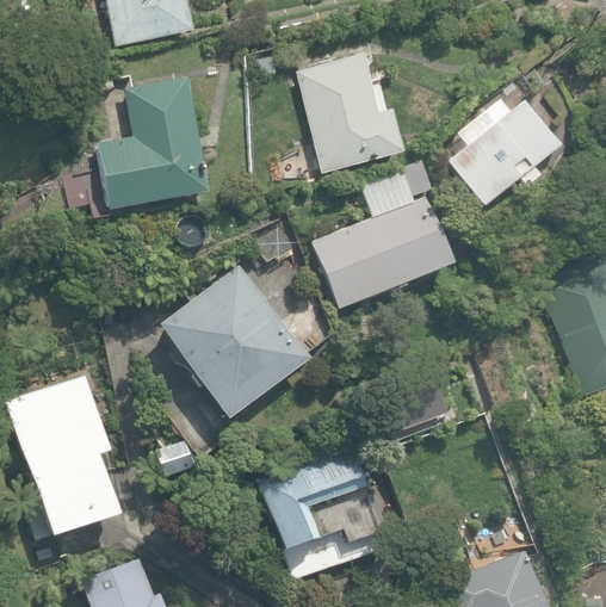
[(105,0),(115,47),(195,30),(187,0),(105,0)]
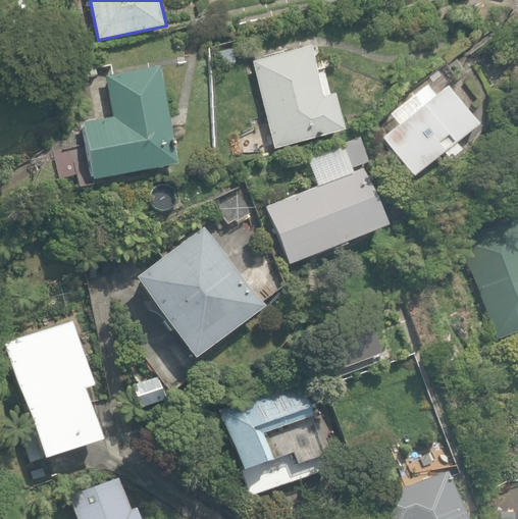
[(251,60),(274,149),(344,131),(333,93),(322,96),(309,45),(251,60)]
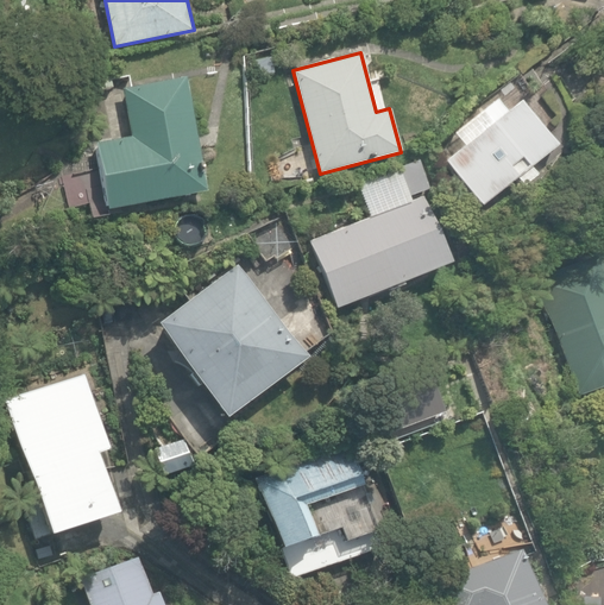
[(100,142),(112,208),(208,190),(187,75),(124,86),(133,136),(100,142)]
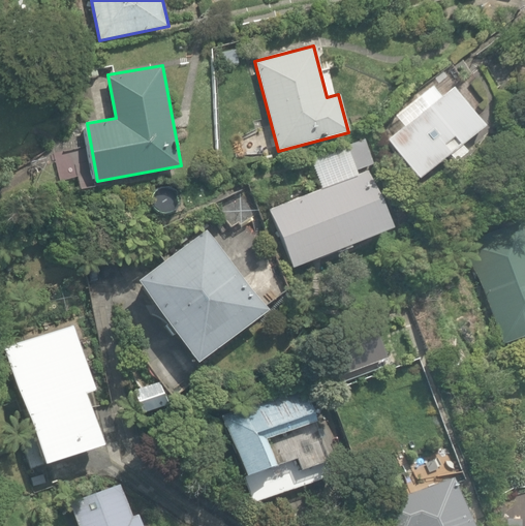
[(390,138),(420,178),(450,154),(455,160),(467,150),(463,145),(485,127),(454,88),(442,96),(434,86),(421,95),(430,106),(390,138)]
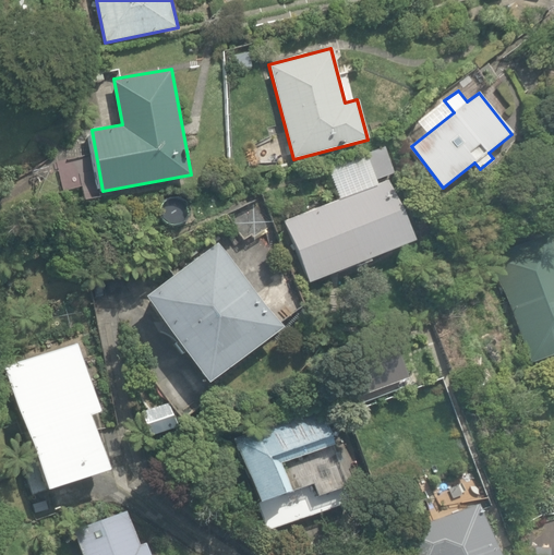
[(364,157),(373,182),(405,170),(395,145),(364,157)]
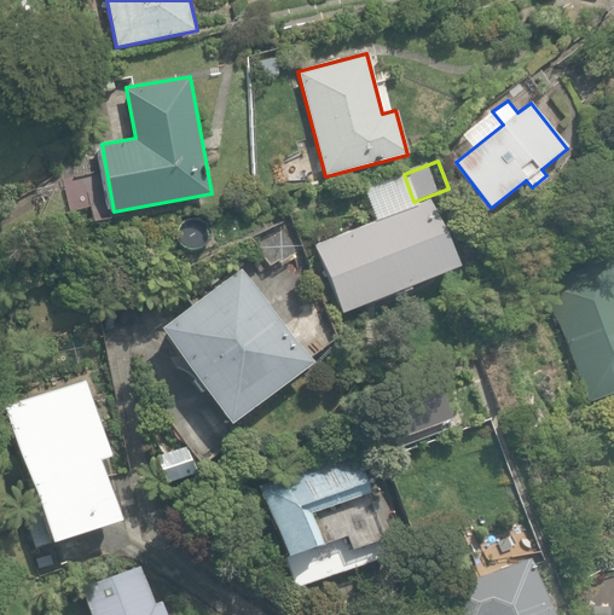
[(316,243),(343,312),(394,291),(395,294),(411,288),(410,284),(456,267),(429,198),(320,242),(316,243)]
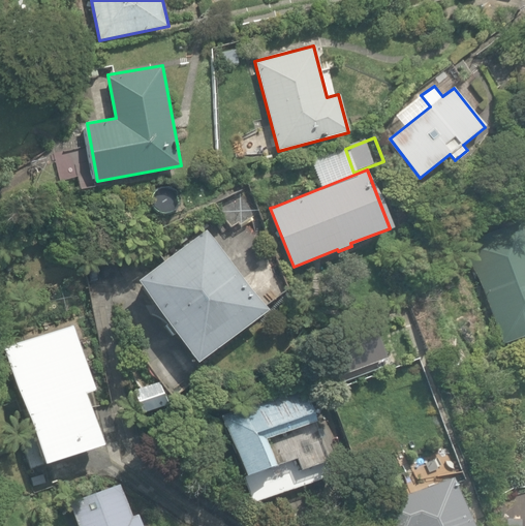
[(243,191),(219,204),(230,225),(236,222),(238,226),(255,217),(243,191)]
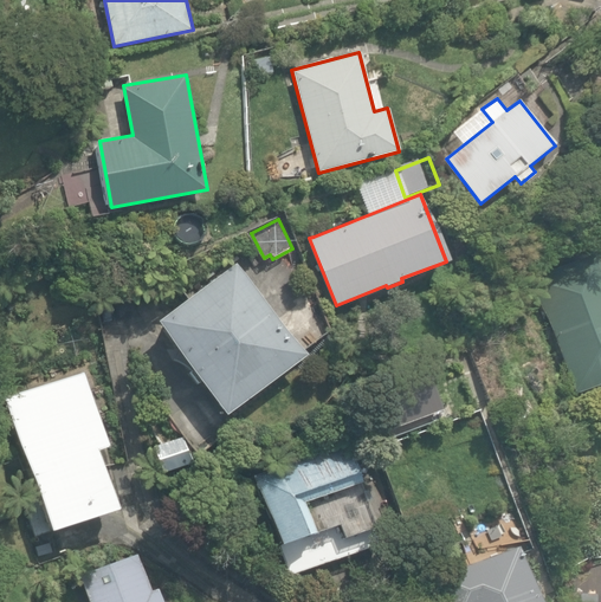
[(535,274),(576,392),(600,383),(600,259),(598,252),(535,274)]
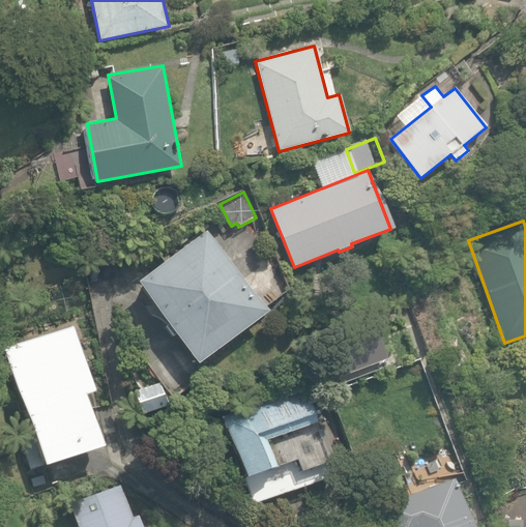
[(137,281),(196,364),(264,314),(267,312),(264,306),(209,229),(137,281)]
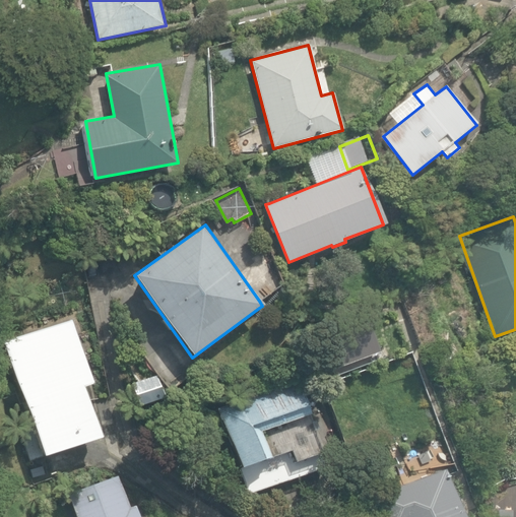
[(4,339),(43,457),(101,438),(84,386),(94,382),(72,317),(4,339)]
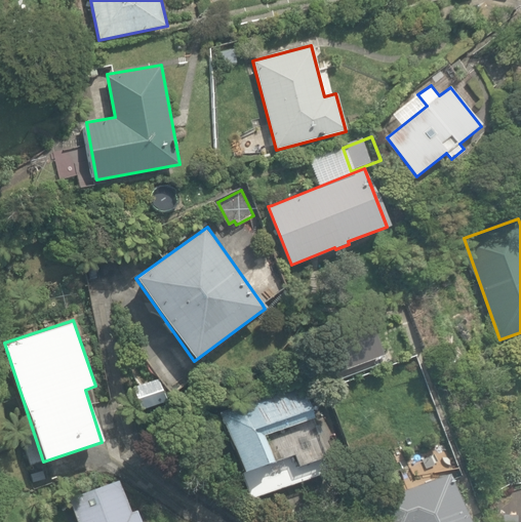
[(222,411),(243,472),(262,466),(295,454),(298,465),(325,455),(302,384),(293,387),(262,397),(222,411)]
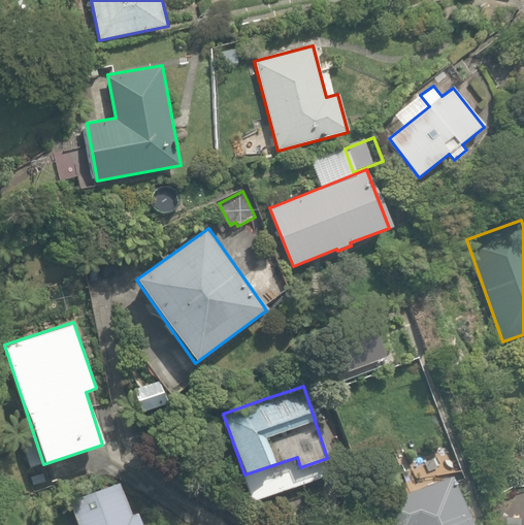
[(469,524),(453,476),(381,501),(389,524),(469,524)]
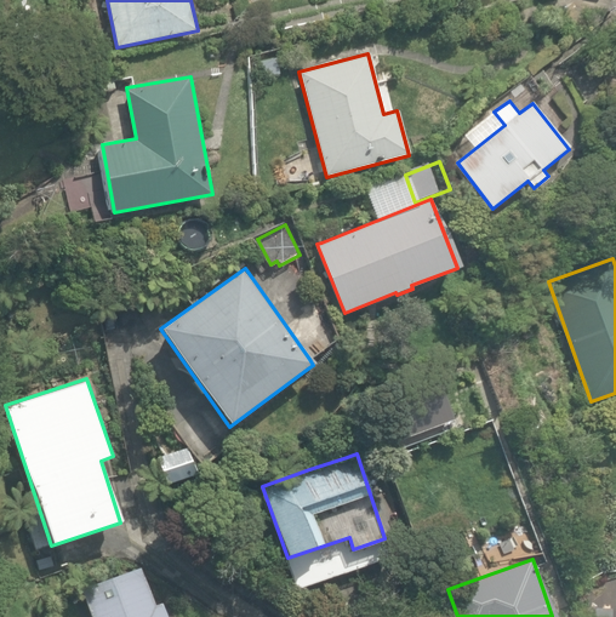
[(169,616),(164,600),(157,603),(141,563),(83,583),(95,616),(169,616)]
